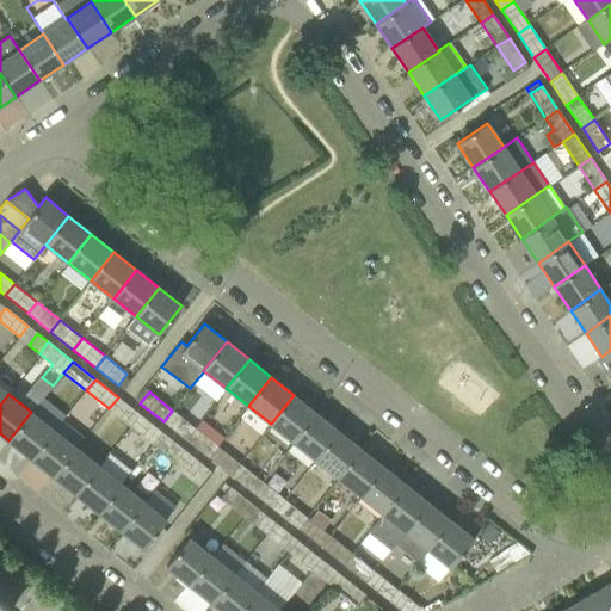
[(294,395),(271,424),(294,442),(316,413),(294,395)]
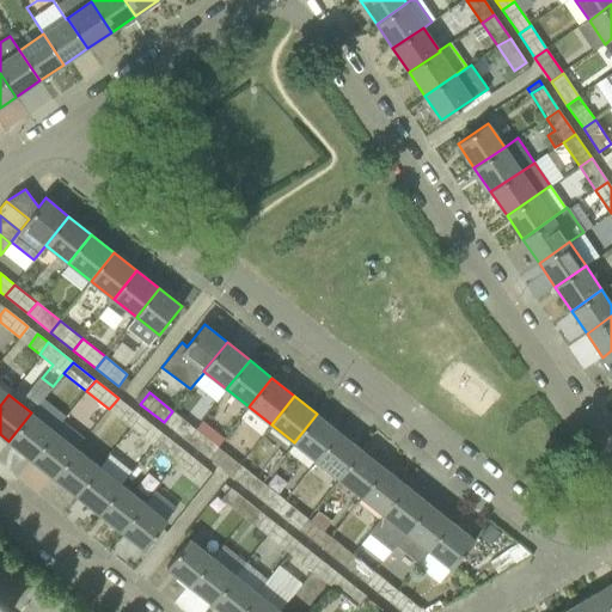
[(118,398),(109,409),(132,427),(140,416),(118,398)]
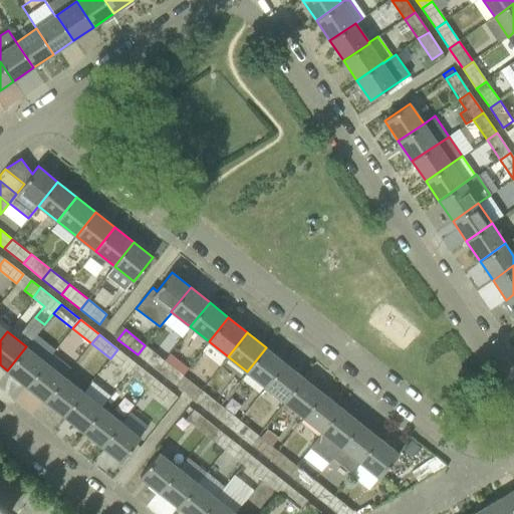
[(147,362),(155,352),(145,345),(138,354),(147,362)]
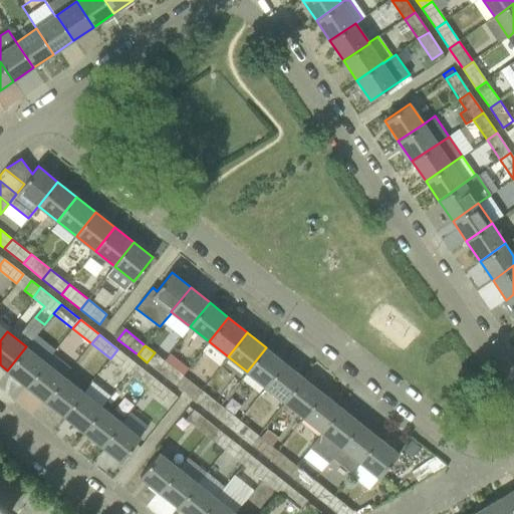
[(46,361),(26,346),(7,370),(26,386),(46,361)]
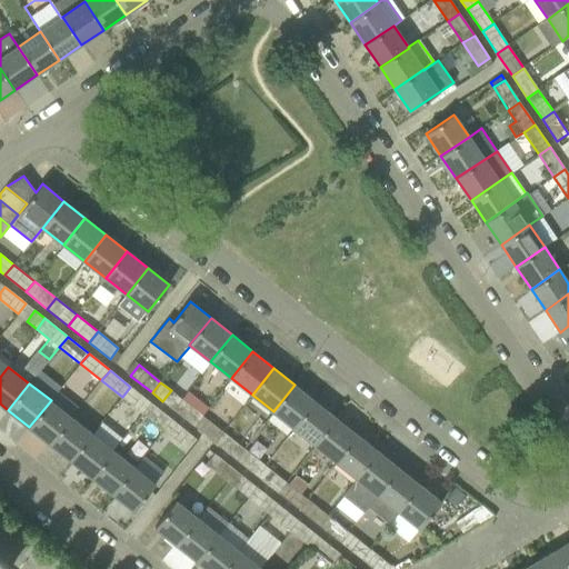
[(295,385),(273,411),(295,428),(316,401),(295,385)]
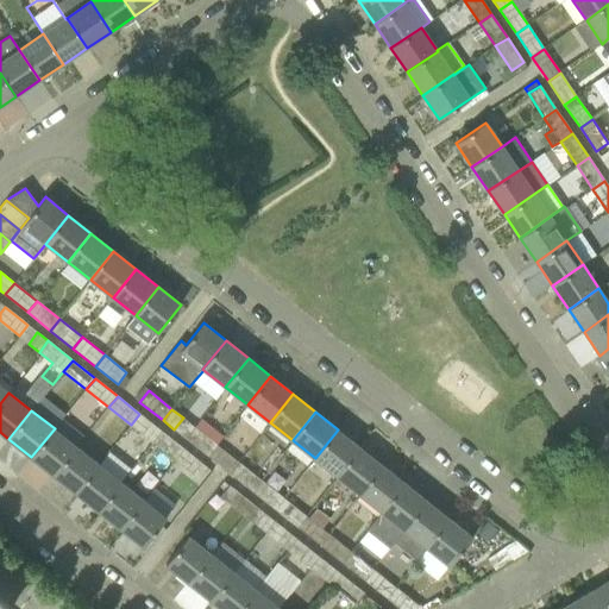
[(154,443),(162,432),(139,414),(131,425),(154,443)]
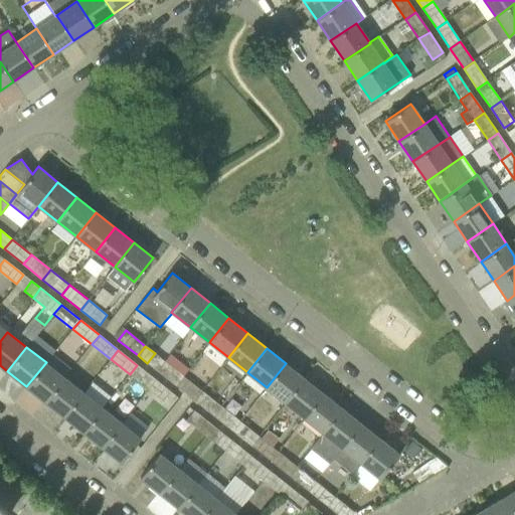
[(46,362),(26,386),(45,402),(65,377),(64,377),(70,367),(52,354),(46,363),(46,362)]
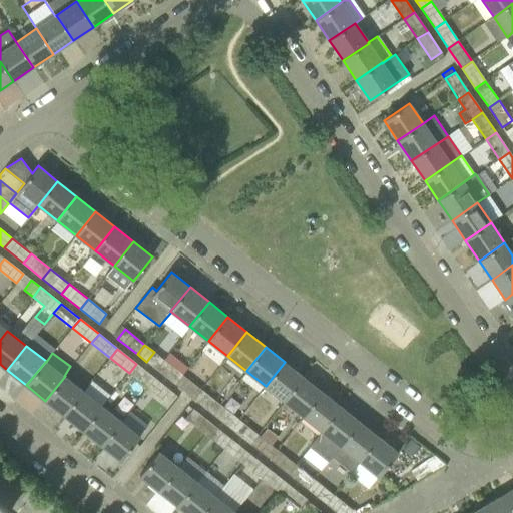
[(175,384),(182,375),(187,368),(178,361),(173,367),(163,360),(156,369),(175,384)]
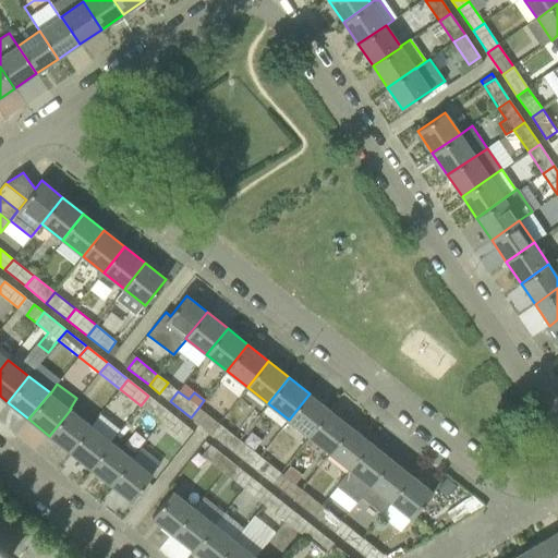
[(308,436),(330,410),(310,393),(289,420),(308,436)]
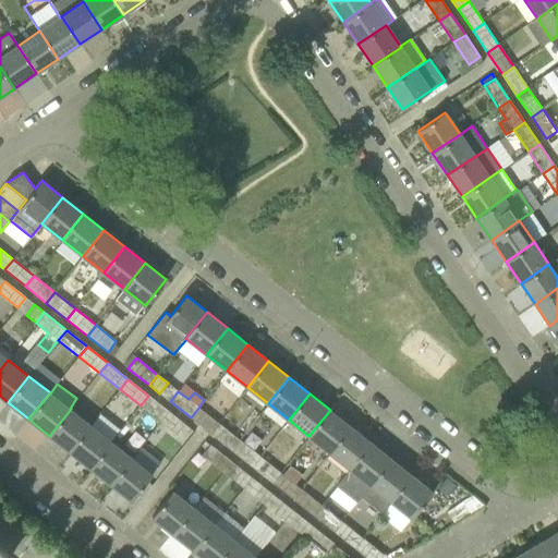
[(160,422),(169,412),(148,396),(141,405),(160,422)]
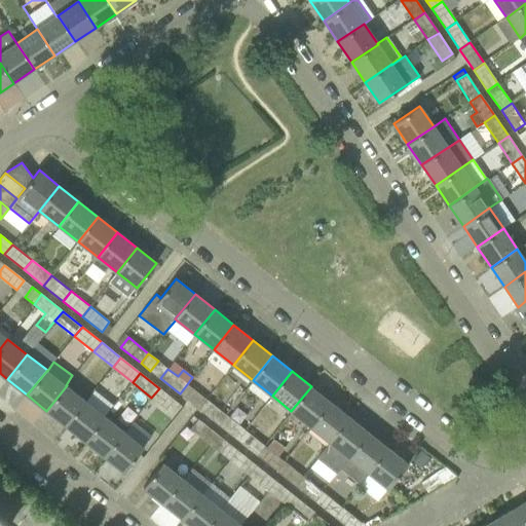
[(191,404),(199,393),(187,384),(180,393),(191,404)]
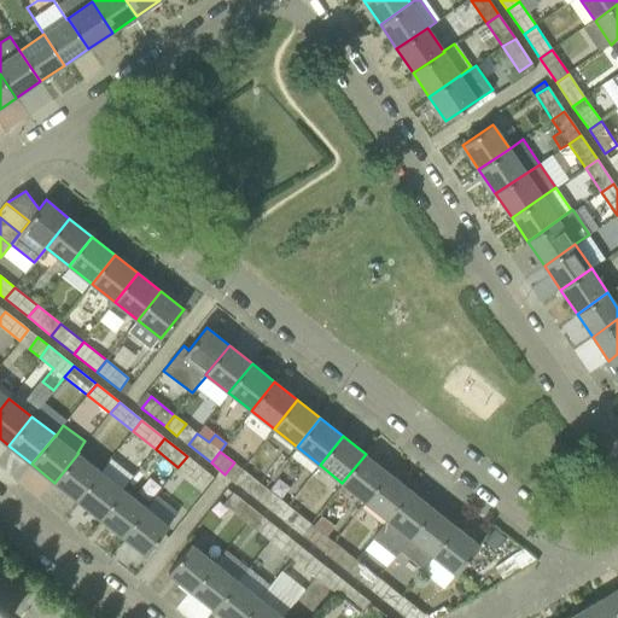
[(100,471),(79,453),(54,483),(77,501),(100,471)]
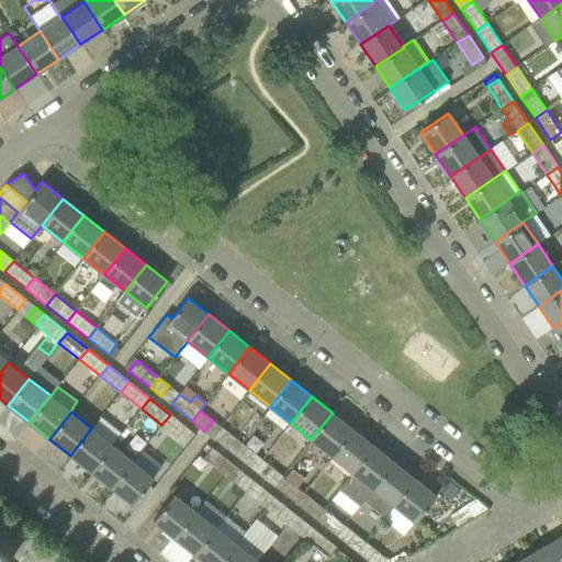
[(332,456),(352,429),(333,413),(311,439),(332,456)]
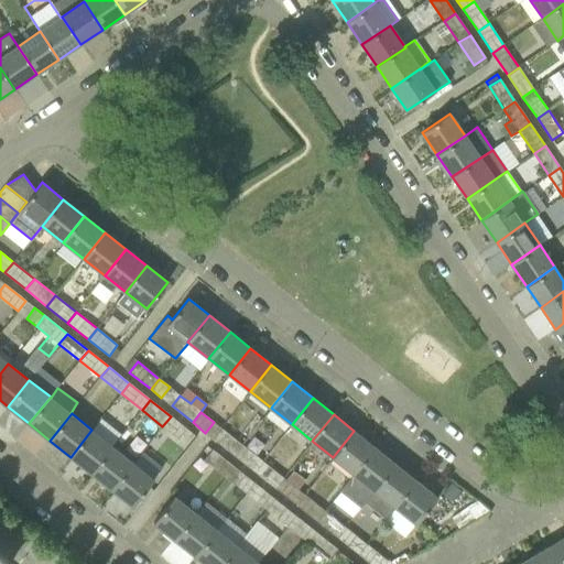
[(171,416),(162,426),(183,443),(192,433),(171,416)]
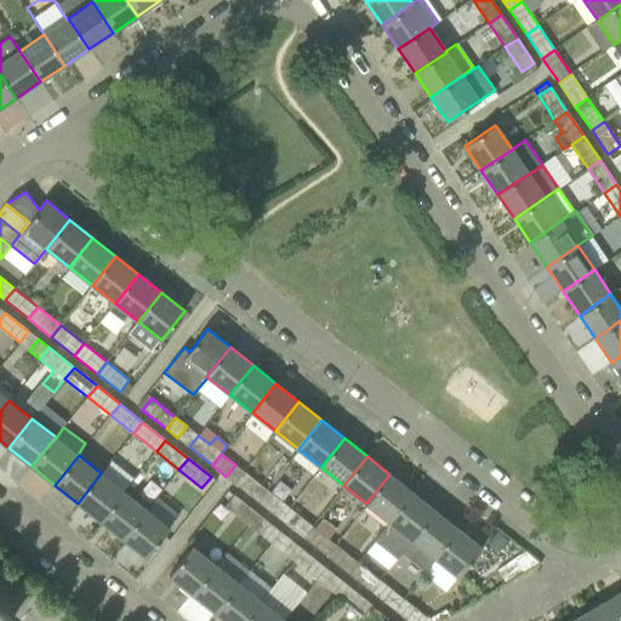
[(244,472),(234,483),(257,501),(267,490),(244,472)]
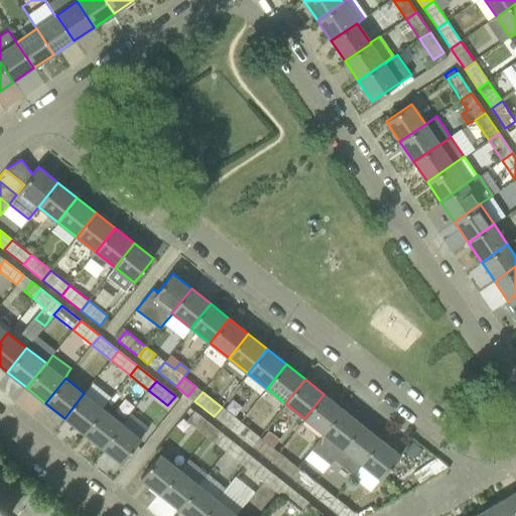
[(103,408),(84,393),(65,418),(84,433),(103,408)]
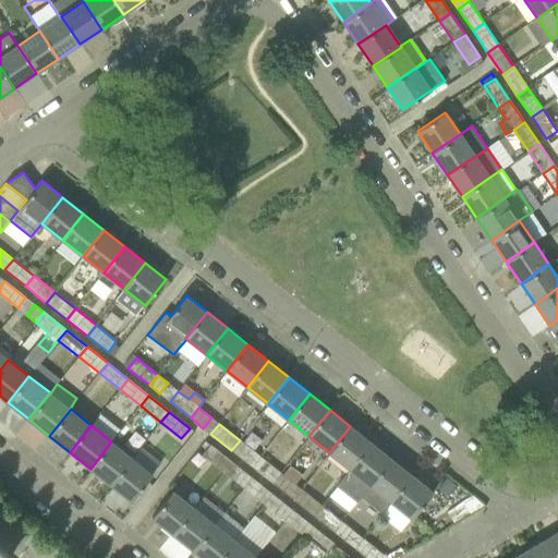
[(350,469),(371,443),(350,426),(329,452),(350,469)]
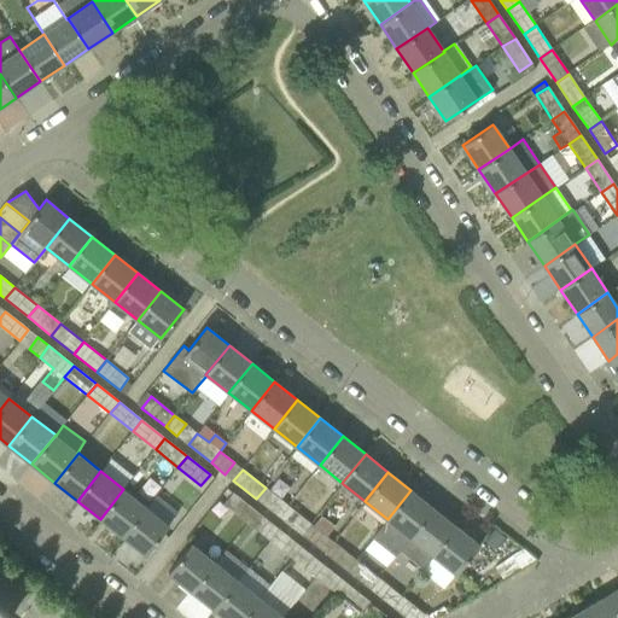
[(266,488),(256,499),(279,517),(287,506),(266,488)]
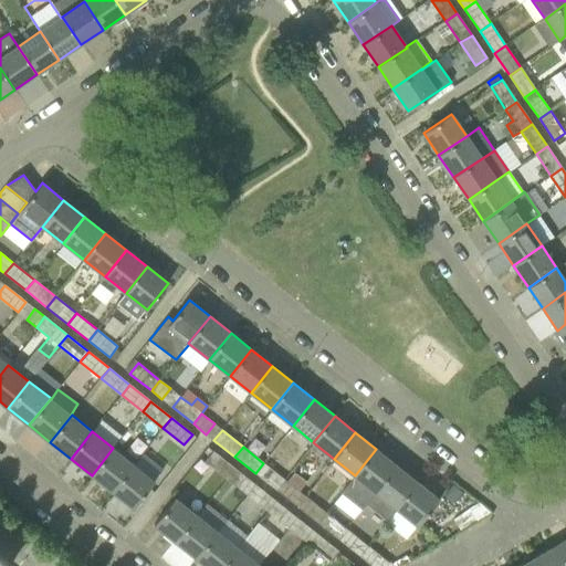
[(113,492),(134,464),(113,448),(92,475),(113,492)]
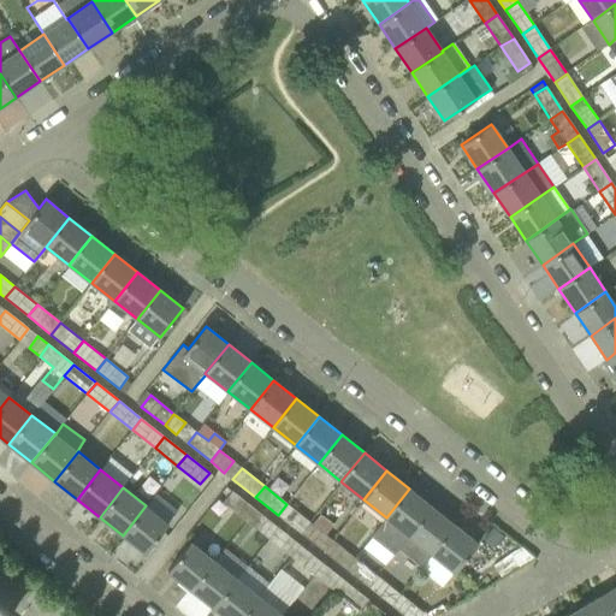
[(398,550),(432,507),(409,489),(386,517),(386,519),(375,533),(397,551),(398,550)]
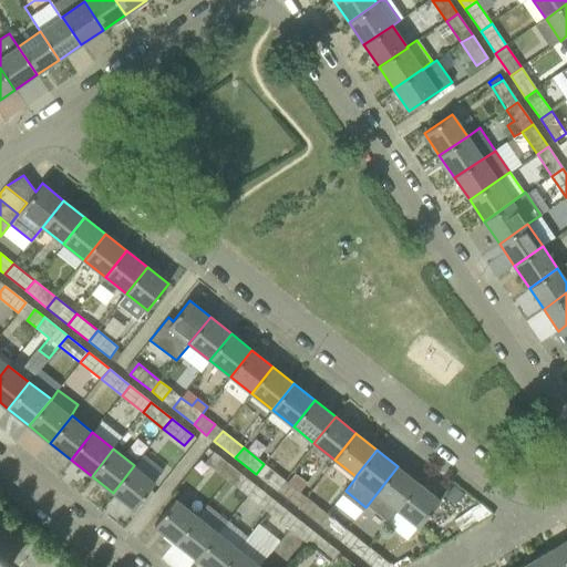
[(216,471),(225,478),(234,467),(225,460),(216,471)]
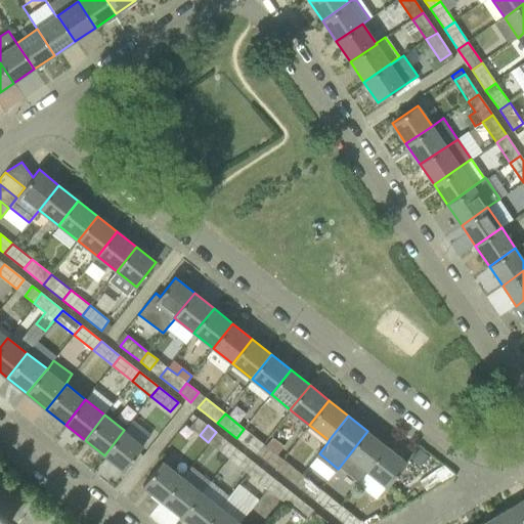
[(244,429),(236,438),(256,453),(263,444),(244,429)]
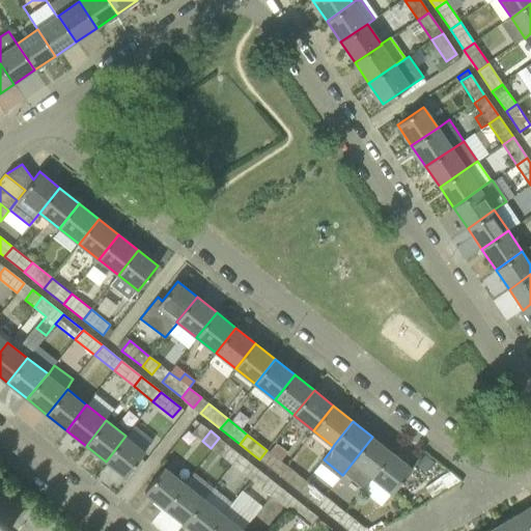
[(106,462),(126,477),(145,451),(126,436),(106,462)]
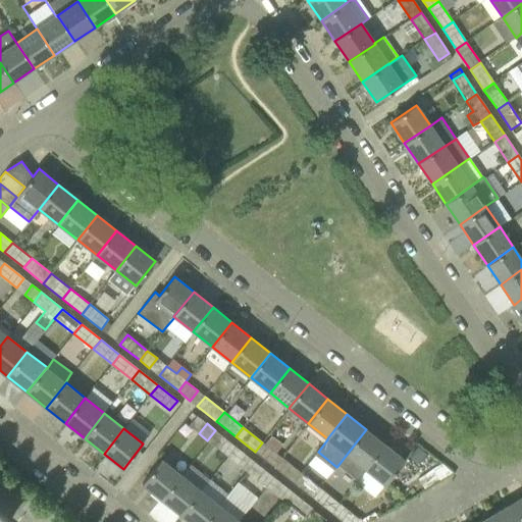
[(366,429),(337,466),(357,481),(360,477),(385,445),(366,429)]
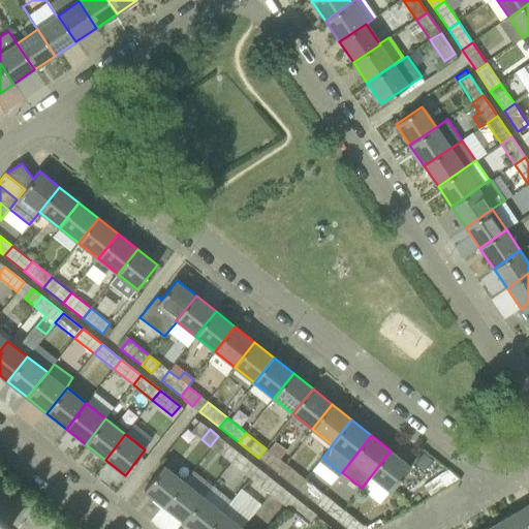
[(238,453),(218,436),(210,446),(230,462),(238,453)]
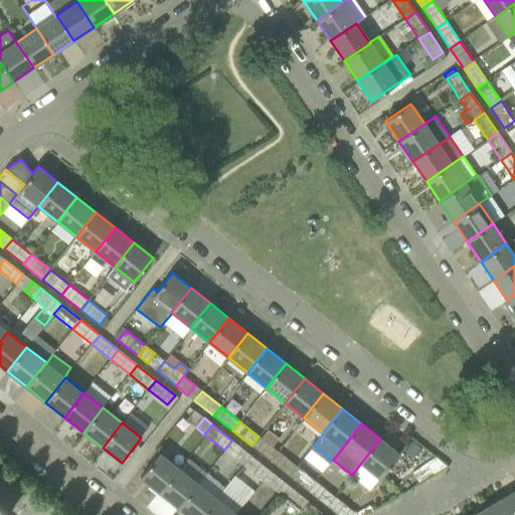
[(259,437),(251,446),(271,461),(278,452),(259,437)]
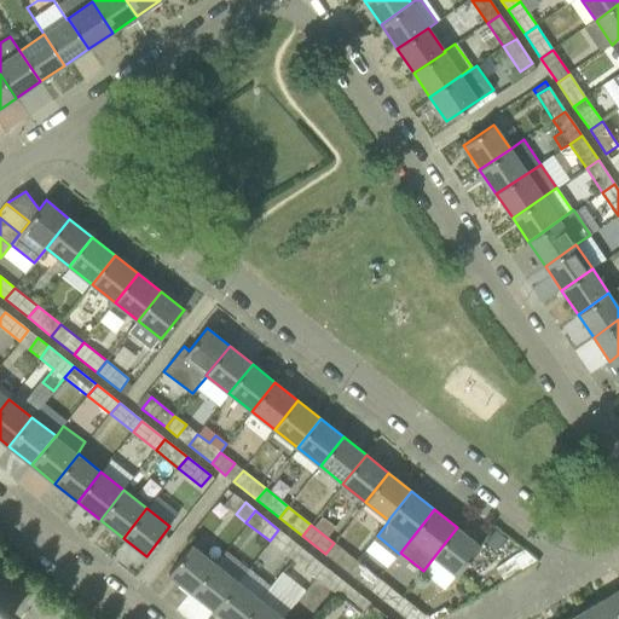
[(450,584),(457,576),(480,545),(457,527),(427,566),(450,584)]
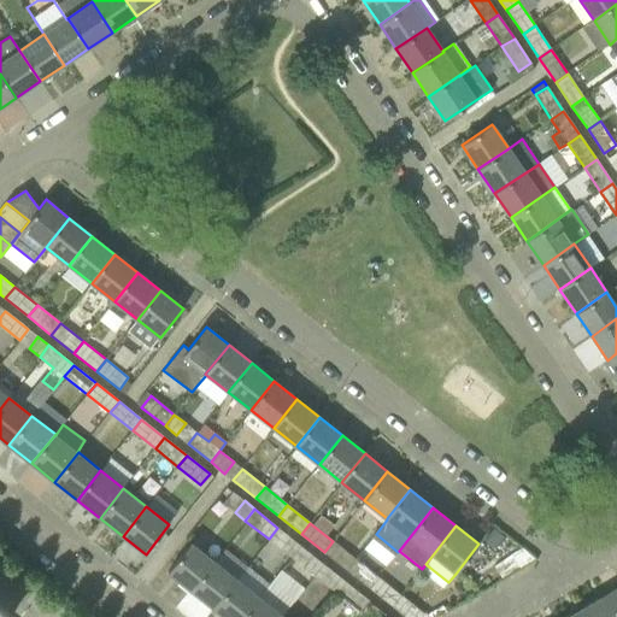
[(292,558),(300,546),(277,528),(269,539),(292,558)]
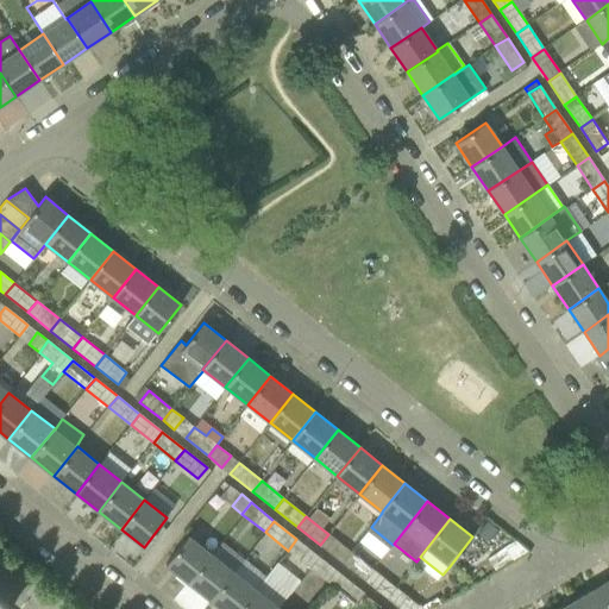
[(491,540),(500,532),(488,521),(479,531),(481,532),(490,539),(491,540)]
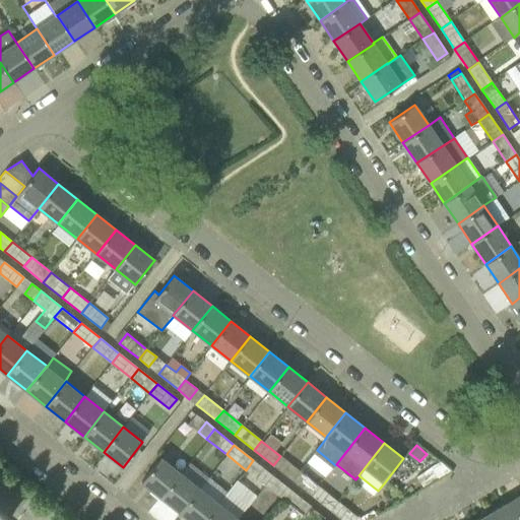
[(280,456),(273,465),(291,480),(300,471),(280,456)]
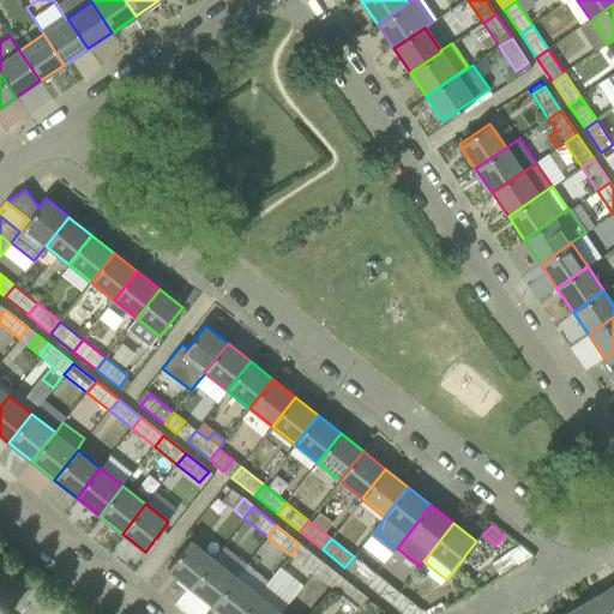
[(191,540),(167,570),(190,588),(214,558),(191,540)]
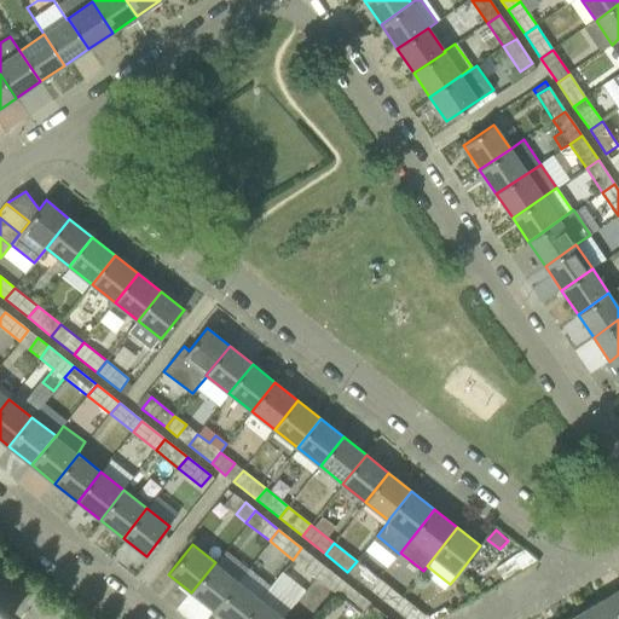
[(316,578),(325,566),(301,548),(293,560),(316,578)]
